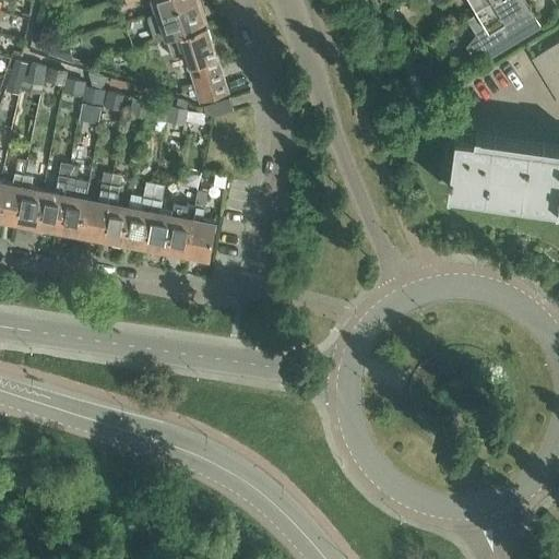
[(154,15),(197,2),(195,0),(154,0),(151,4),(154,15)]
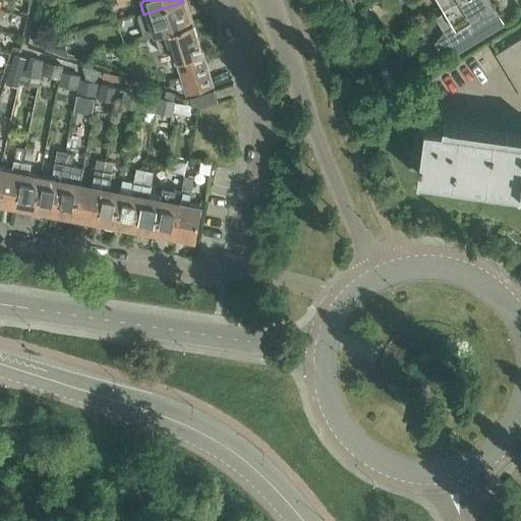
[(453,0),(443,6),(446,11),(436,17),(453,46),(473,34),(472,33),(500,16),(494,5),(495,4),(496,5),(496,4),(495,2),(494,3),(493,4),(489,0),(453,0)]
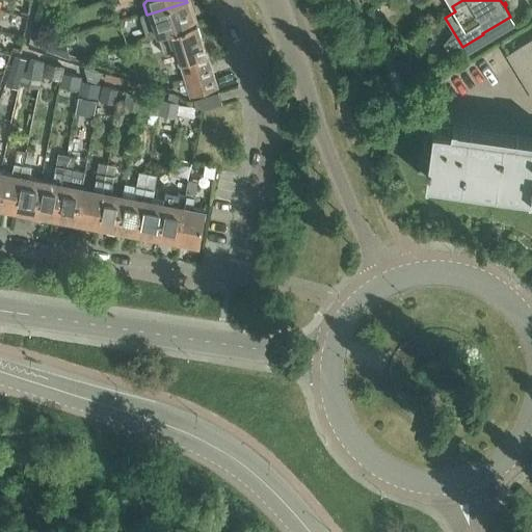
[(158,36),(170,32),(194,25),(187,2),(147,15),(150,24),(155,25),(158,36)]
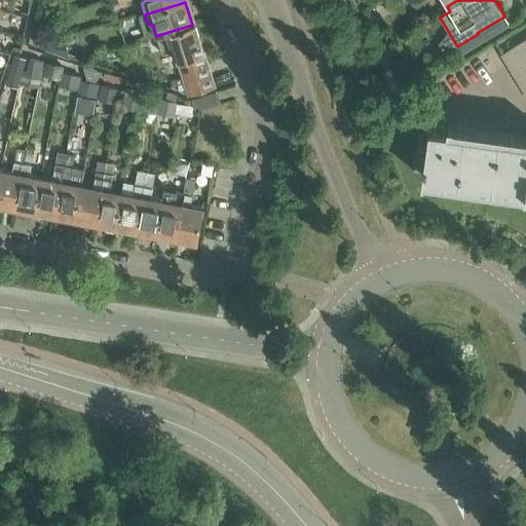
[(194,24),(192,25),(168,32),(156,36),(162,55),(175,51),(182,74),(208,66),(194,24)]
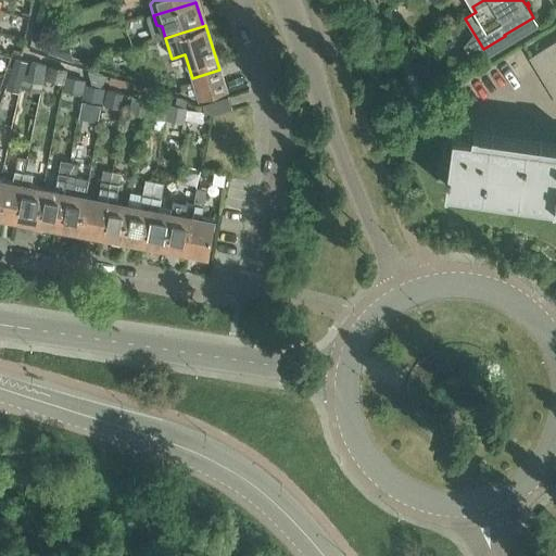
[(555,42),(530,59),(531,61),(533,60),(555,97),(555,42)]
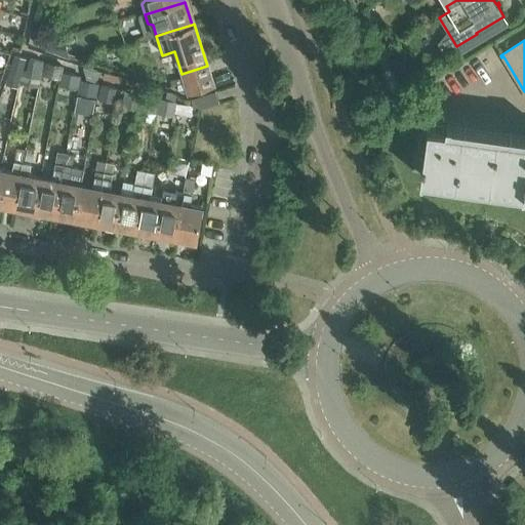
[(25,59),(14,56),(10,67),(21,71),(25,59)]
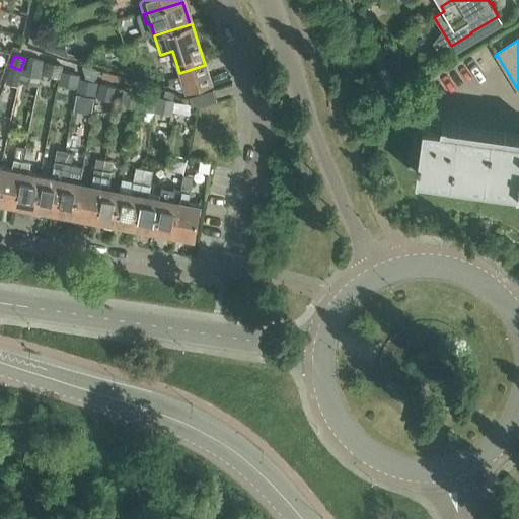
[(42,78),(43,59),(28,58),(27,77),(42,78)]
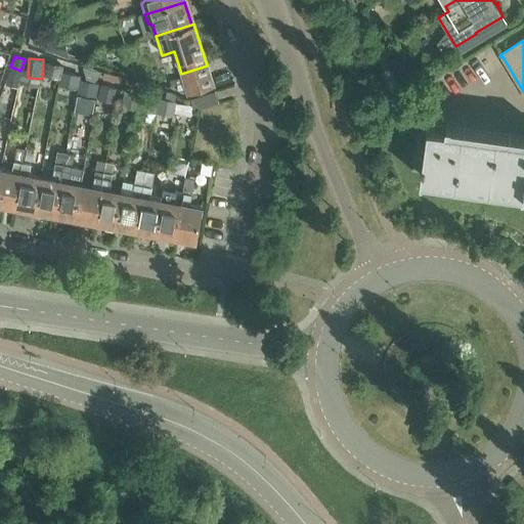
[(60,80),(63,67),(46,62),(44,76),(60,80)]
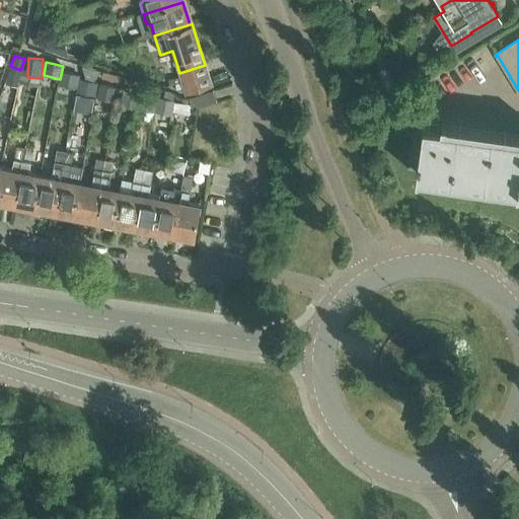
[(183,84),(209,76),(205,65),(179,73),(183,84)]
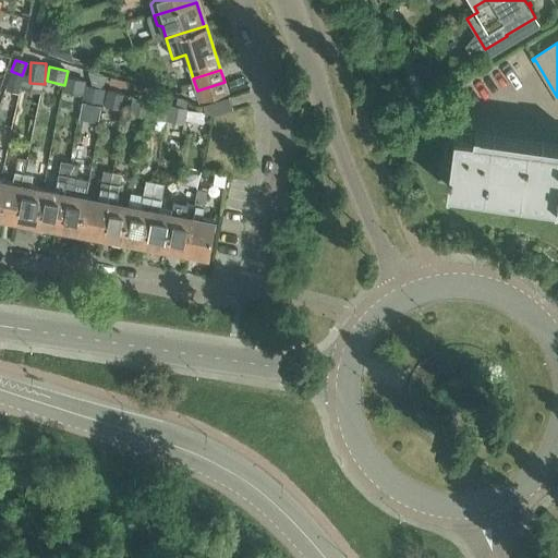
[(82,96),(85,81),(67,76),(63,92),(82,96)]
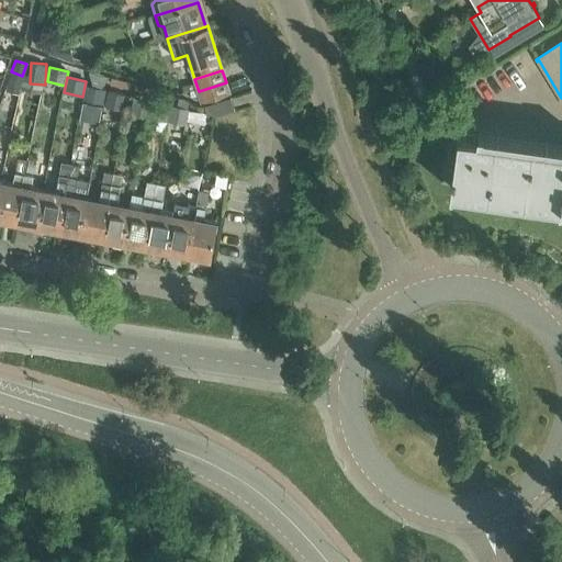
[(202,102),(229,93),(226,82),(199,91),(202,102)]
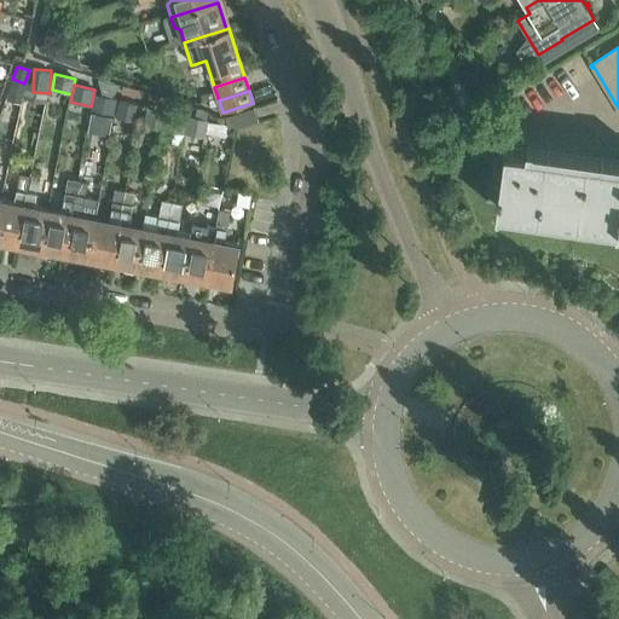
[(102,98),(99,113),(113,115),(116,100),(102,98)]
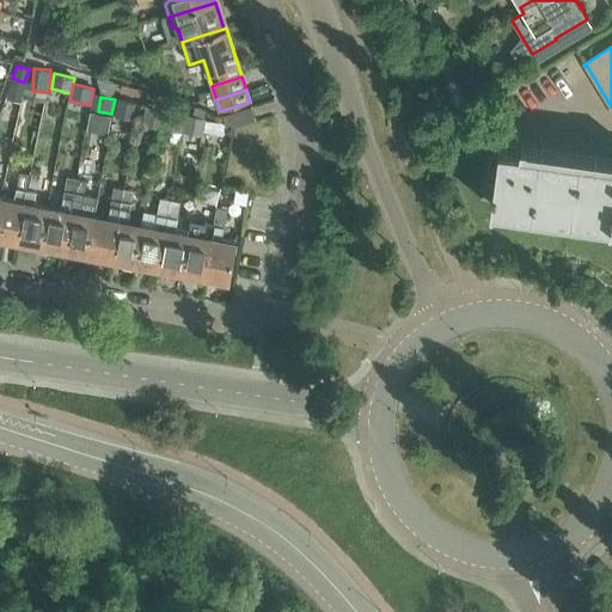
[(132,122),(135,105),(118,102),(115,118),(132,122)]
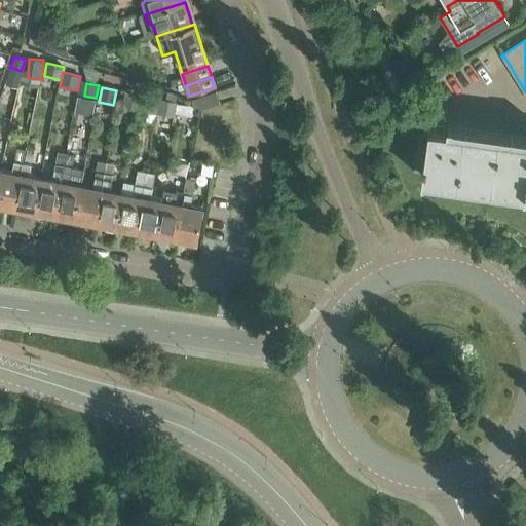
[(138,110),(142,97),(126,92),(123,106),(138,110)]
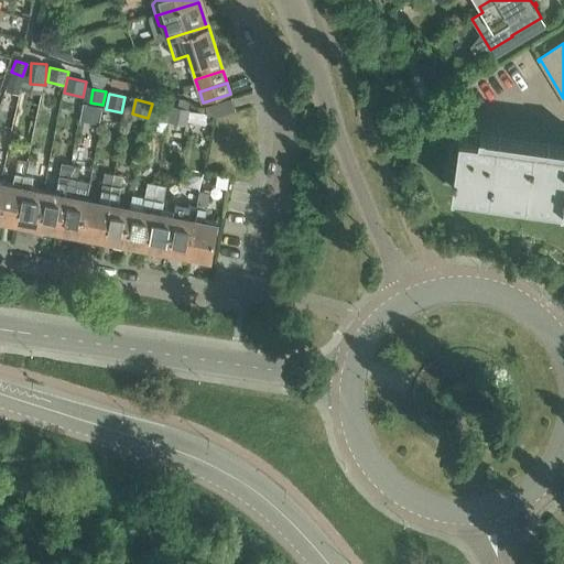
[(205,107),(206,110),(209,120),(236,111),(231,99),(205,107)]
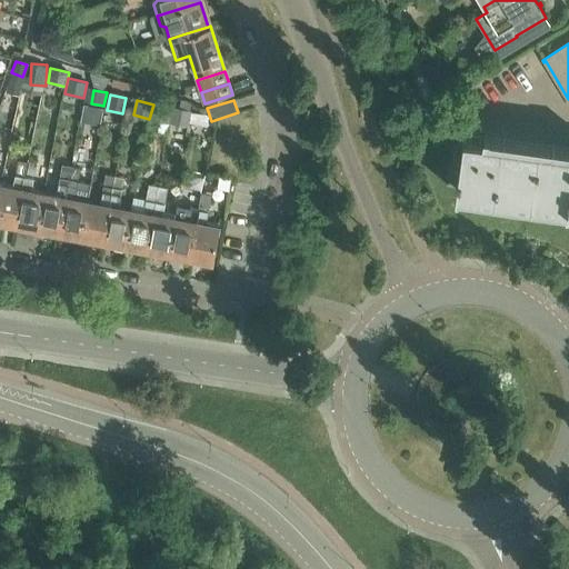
[(169,123),(173,108),(155,102),(151,119),(169,123)]
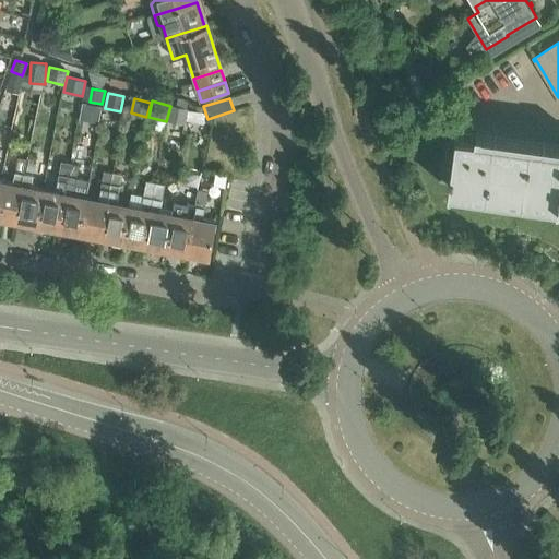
[(167,121),(185,126),(188,111),(171,107),(167,121)]
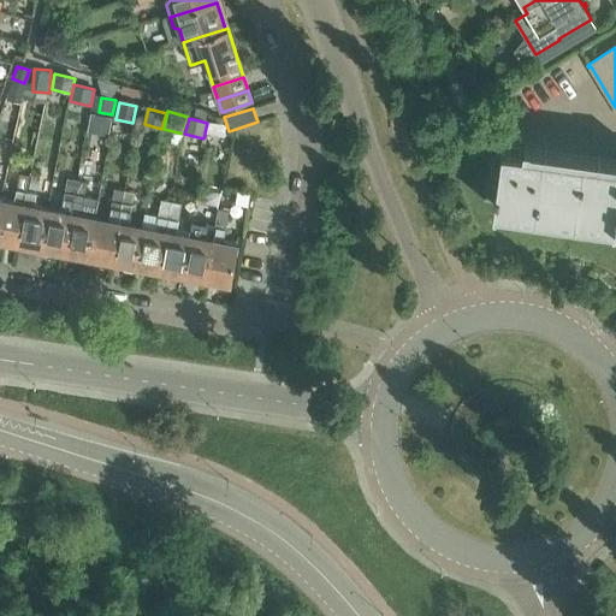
[(615,161),(504,144),(495,206),(615,224),(615,161)]
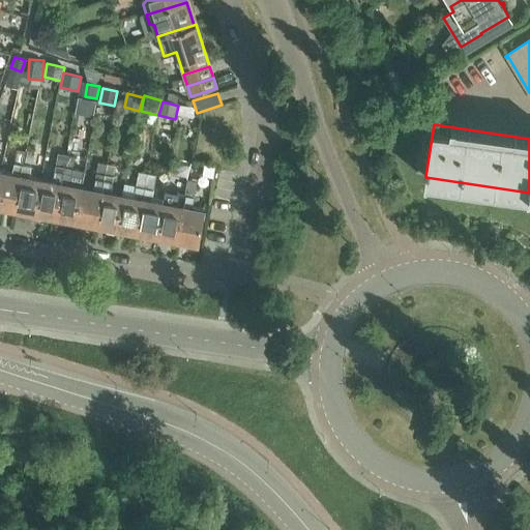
[(26,152),(24,165),(15,210),(23,211),(25,214),(35,216),(42,178),(30,176),(34,154),(26,152)]
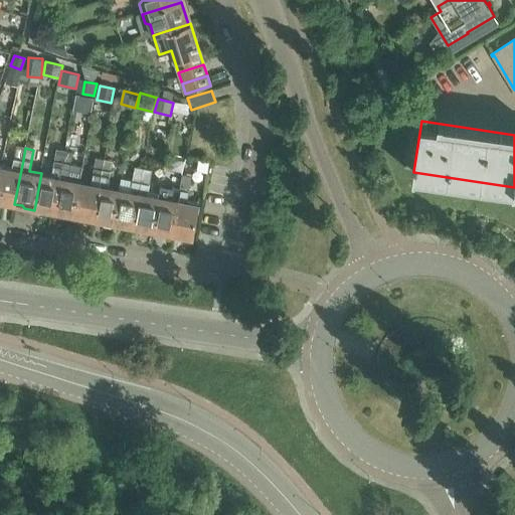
[(51,175),(41,173),(34,210),(43,211),(45,210),(54,211),(62,167),(65,151),(56,149),(51,175)]
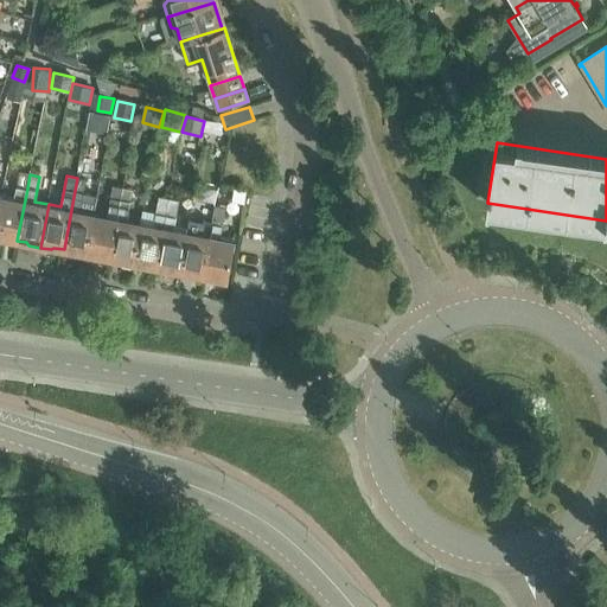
[(77,178),(74,197),(64,249),(75,251),(77,255),(87,256),(95,213),(81,211),(87,179),(77,178)]
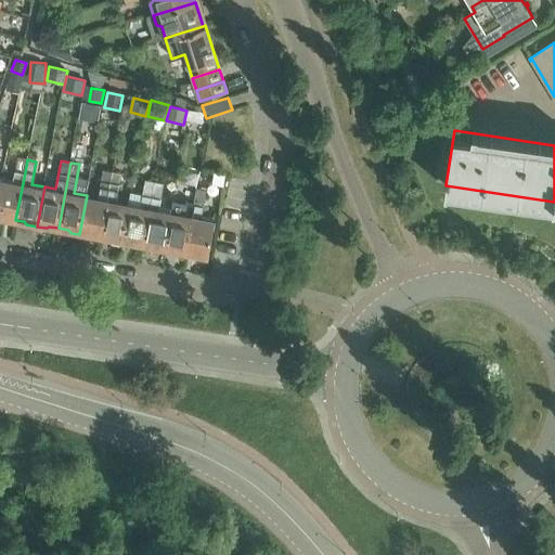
[(99,197),(87,195),(79,234),(88,236),(90,234),(101,236),(113,171),(104,169),(99,197)]
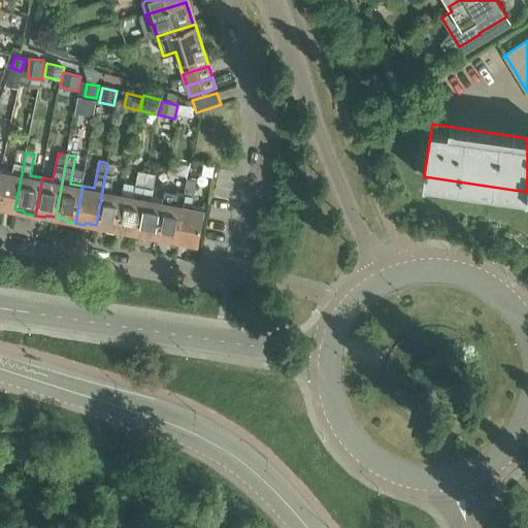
[(12,172),(1,170),(0,176),(0,208),(4,209),(6,207),(14,209),(24,164),(14,162),(12,172)]
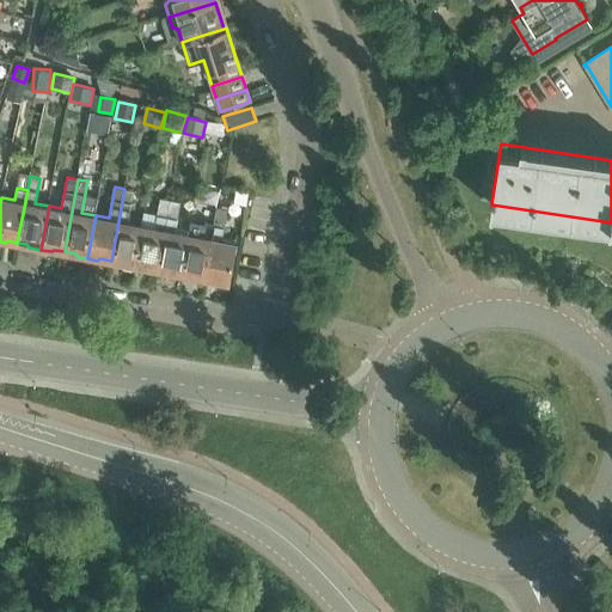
[(121,208),(111,261),(122,263),(124,265),(133,268),(142,224),(128,221),(134,190),(124,189),(121,208)]
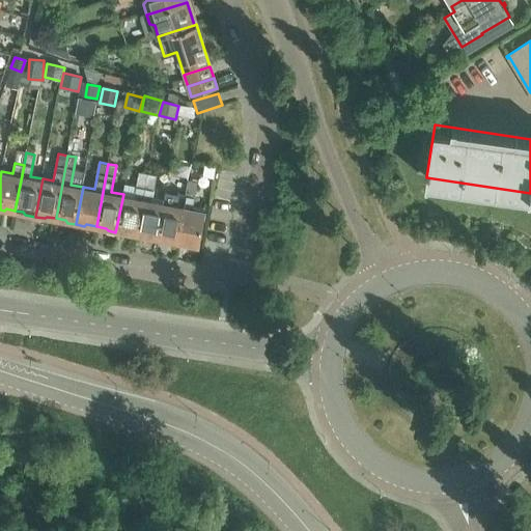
[(124,185),(123,194),(115,232),(124,233),(128,232),(137,233),(145,188),(148,173),(140,172),(137,187),(124,185)]
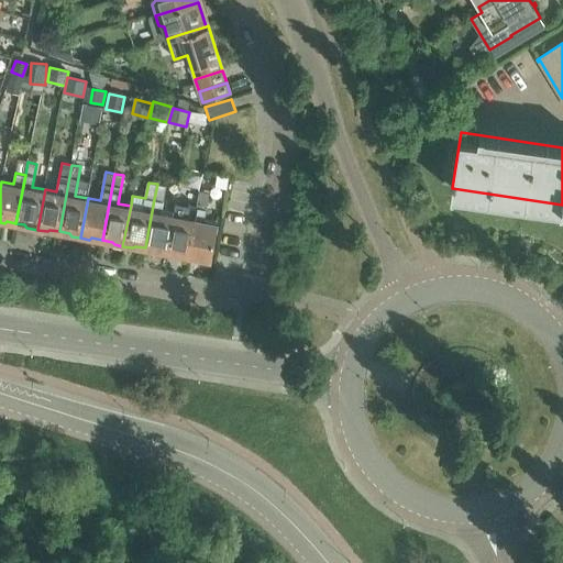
[(161,212),(166,186),(157,184),(145,247),(154,250),(156,252),(166,254),(174,214),(161,212)]
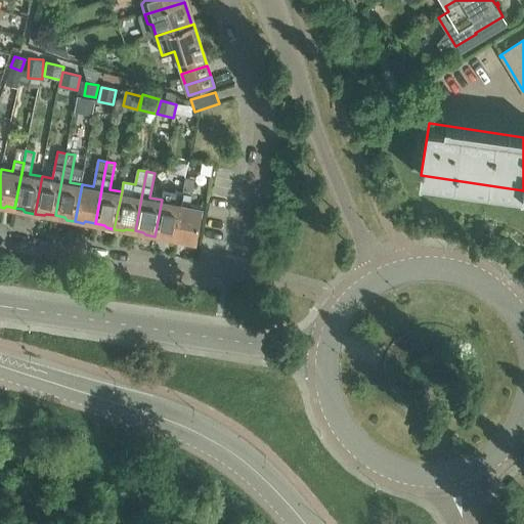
[(178,177),(175,191),(164,189),(162,200),(155,236),(163,238),(165,236),(175,238),(186,179),(178,177)]
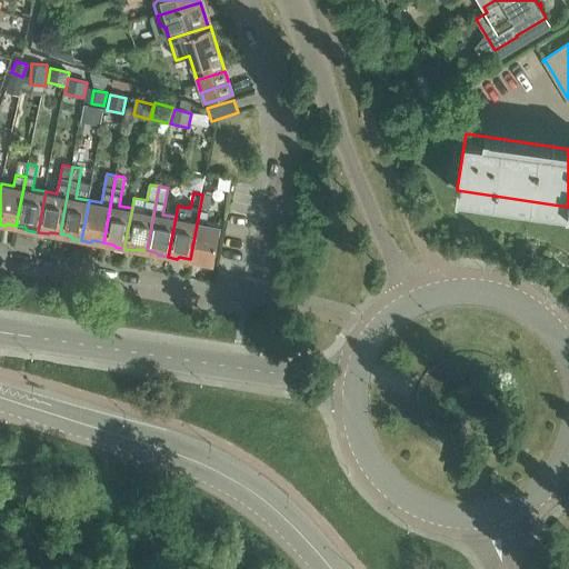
[(202,195),(190,259),(200,260),(201,263),(211,266),(219,226),(208,223),(212,196),(202,193),(202,195)]
